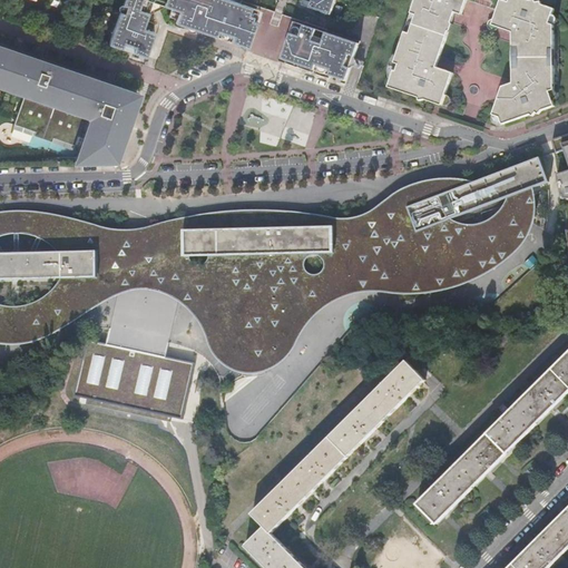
[(119,0),(104,50),(142,64),(158,13),(244,43),(256,9),(229,0),(119,0)]
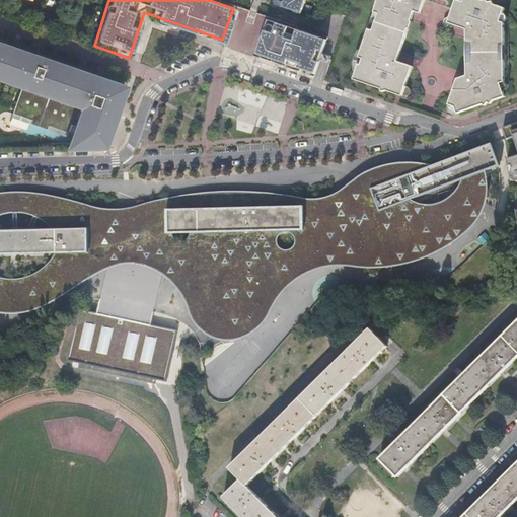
[(274,0),(273,5),(297,14),(301,0),(274,0)]
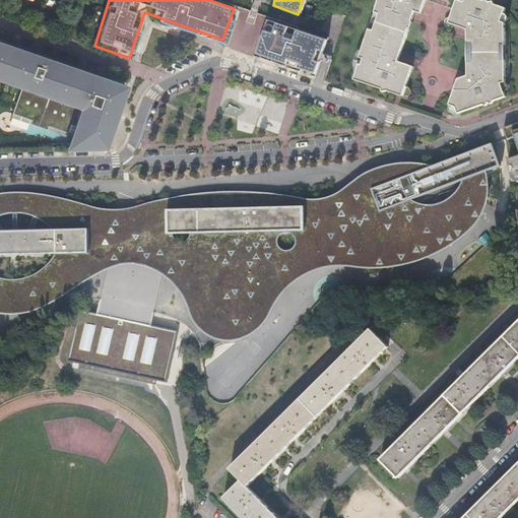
[(373,0),(349,78),(403,99),(405,99),(407,99),(408,98),(409,95),(408,92),(407,89),(402,87),(409,67),(394,62),(413,0),(373,0)]
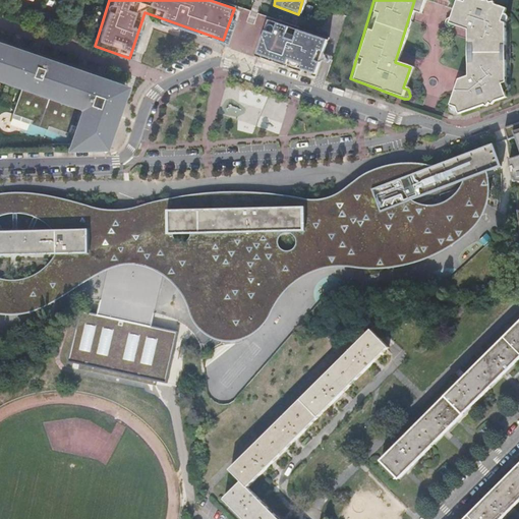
[(451,112),(454,113),(503,96),(499,85),(504,82),(503,23),(499,22),(505,5),(489,0),(451,0),(446,17),(444,18),(443,18),(442,20),(441,22),(440,23),(440,25),(442,27),(444,30),(449,31),(453,26),(465,31),(465,74),(455,78),(450,95),(449,99),(448,101),(447,103),(447,105),(447,106),(447,108),(449,110),(451,112)]
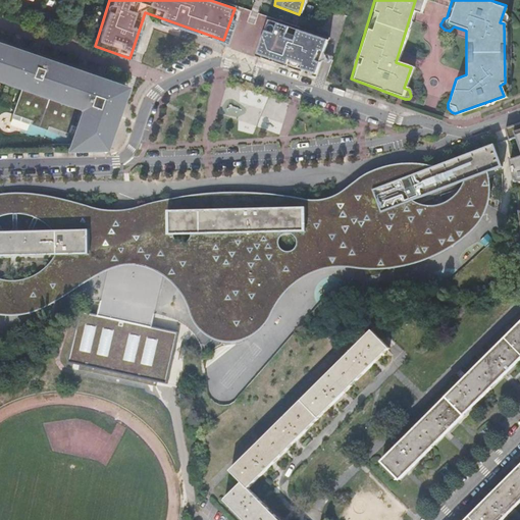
[(256,51),(324,75),(335,44),(266,18),(257,48),(256,51)]
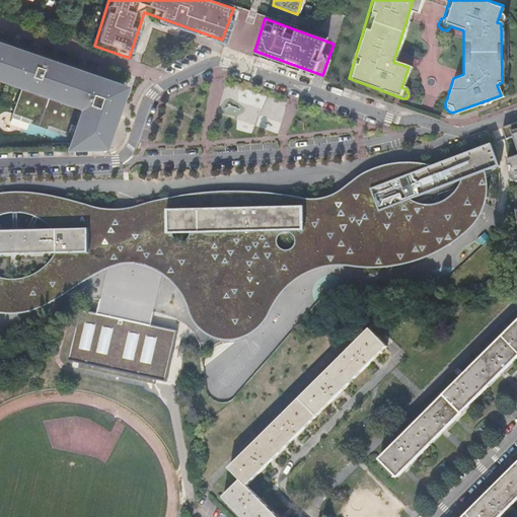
[(101,144),(120,90),(119,90),(116,89),(118,83),(109,80),(103,78),(103,79),(97,77),(98,76),(75,69),(74,69),(69,67),(69,66),(42,57),(42,58),(34,56),(34,55),(6,45),(5,46),(0,44),(0,43),(0,76),(18,82),(17,86),(8,112),(27,118),(26,122),(43,128),(45,124),(64,131),(67,122),(74,125),(67,145),(101,144)]
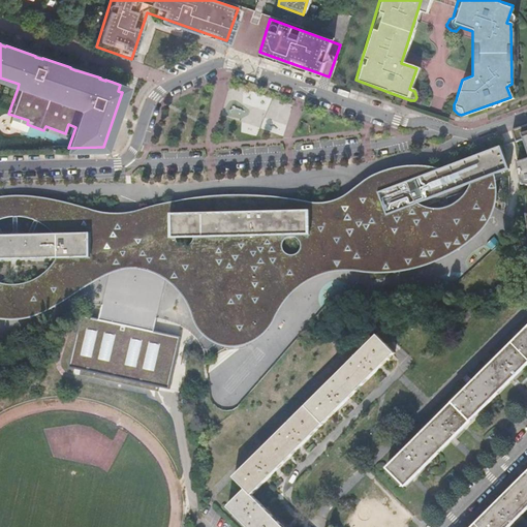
[(19,84),(0,78),(0,82),(18,88),(19,84)]
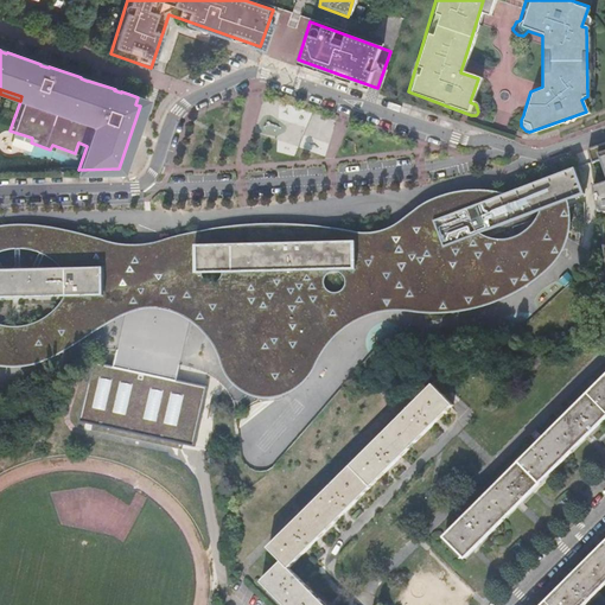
[(129,91),(128,94),(138,97),(135,104),(139,106),(142,96),(129,91)]
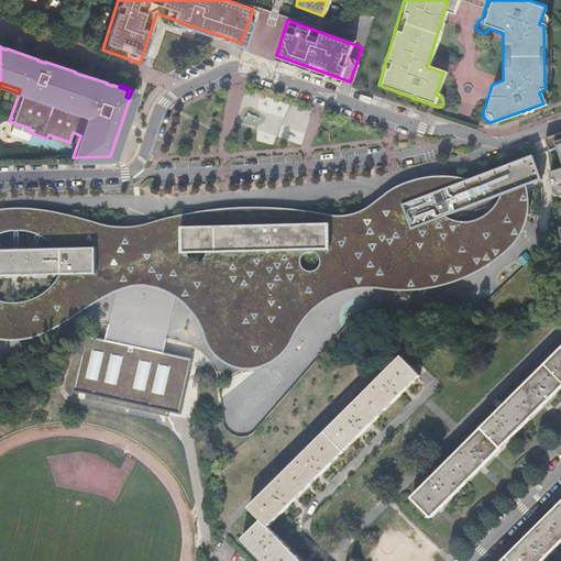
[(560,129),(543,135),(548,149),(556,146),(560,161),(560,165),(549,168),(550,179),(551,179),(553,194),(560,194),(560,224),(558,224),(560,243),(560,260),(560,259),(560,129)]
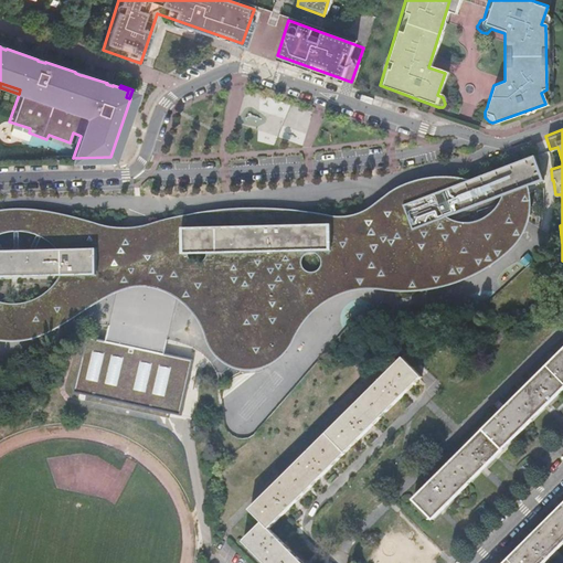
[(0,339),(20,339),(36,335),(51,328),(67,318),(92,301),(114,289),(138,284),(156,287),(174,296),(191,312),(200,327),(210,348),(216,356),(224,361),(233,365),(245,368),(255,367),(266,363),(284,349),(296,327),(312,307),(328,296),(336,293),(346,288),(357,287),(378,286),(393,287),(407,288),(436,286),(466,276),(487,265),(507,248),(521,232),(528,212),(528,195),(527,184),(531,179),(534,178),(539,176),(539,169),(537,163),(534,159),(526,161),(511,168),(501,169),(491,172),(491,177),(478,179),(467,177),(446,174),(424,176),(406,180),(388,190),(369,204),(351,213),(327,213),(280,208),(233,206),(211,208),(193,211),(149,221),(121,225),(88,220),(55,211),(29,208),(7,206),(0,208),(0,339)]
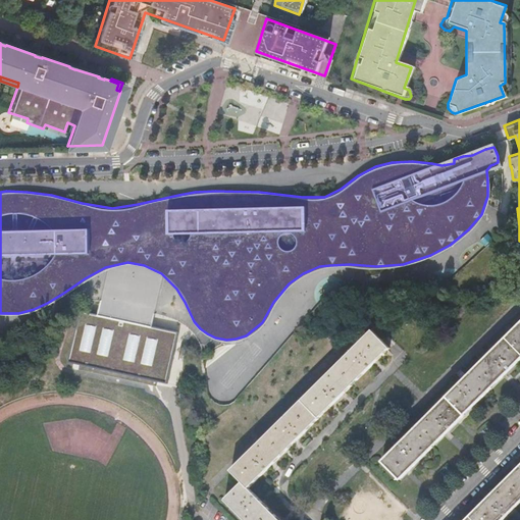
[(127,262),(105,267),(95,313),(149,325),(161,273),(144,265),(127,262)]
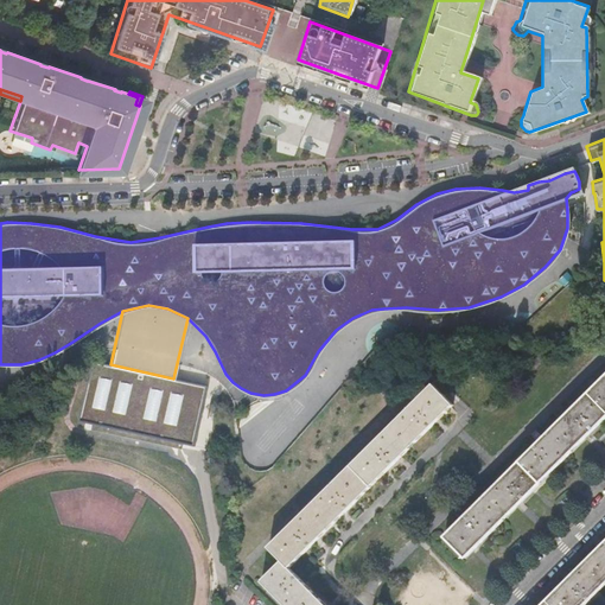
[(203,384),(173,379),(110,364),(91,360),(78,418),(190,444),(203,384)]
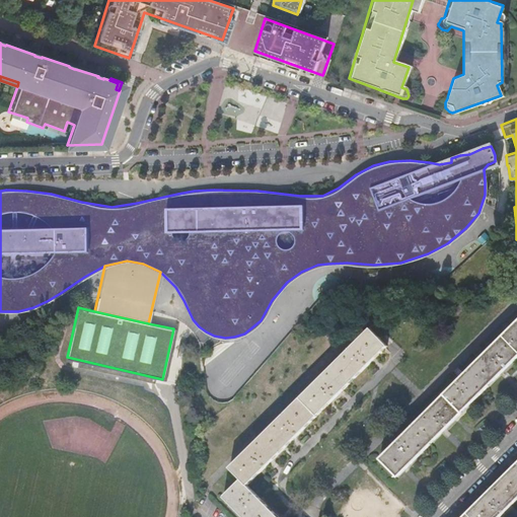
[(151,322),(177,326),(178,315),(152,311),(151,322)]
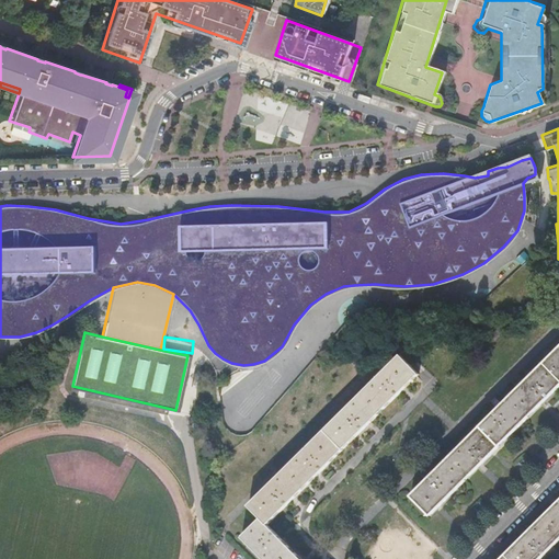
[(429,513),(558,381),(558,343),(410,493),(411,494),(426,511),(429,513)]
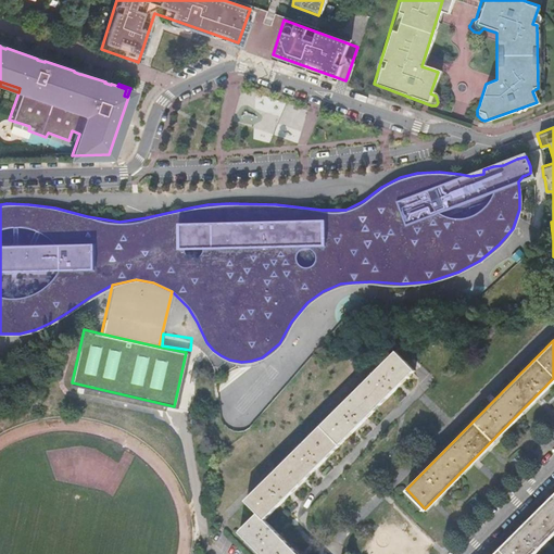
[(237,530),(261,553),(299,553),(264,518),(413,368),(393,350),(244,499),(255,510),(237,530)]
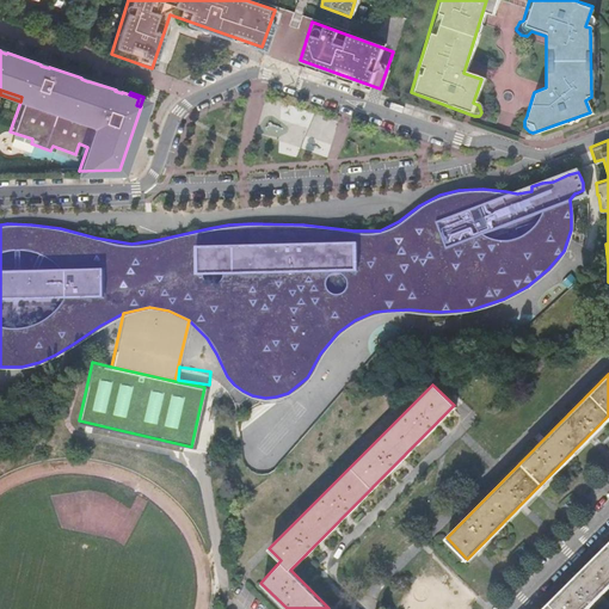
[(465,557),(448,539),(444,542),(461,559),(465,557)]
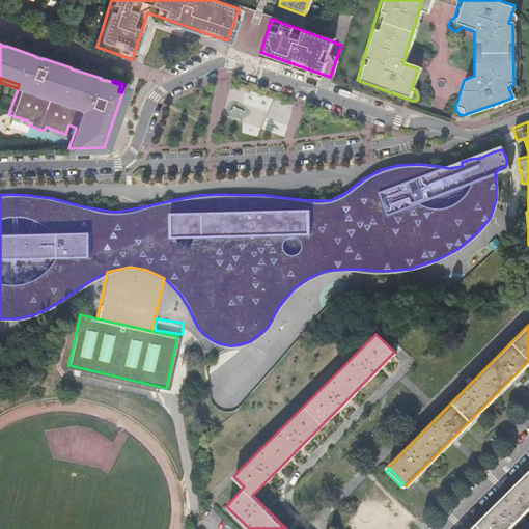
[(506,528),(528,506),(528,469),(468,528),(506,528)]
